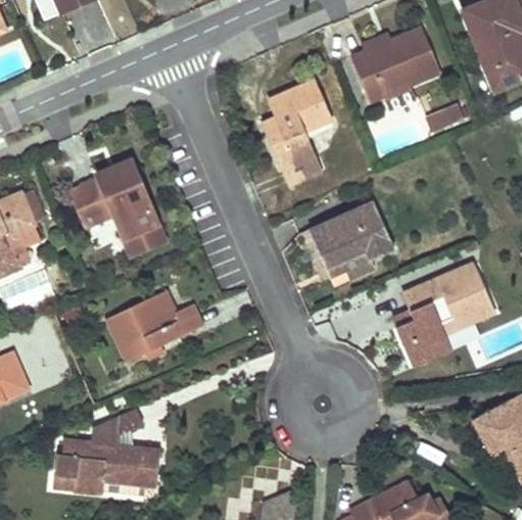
[(34,0),(42,17),(55,11),(50,0),(34,0)]
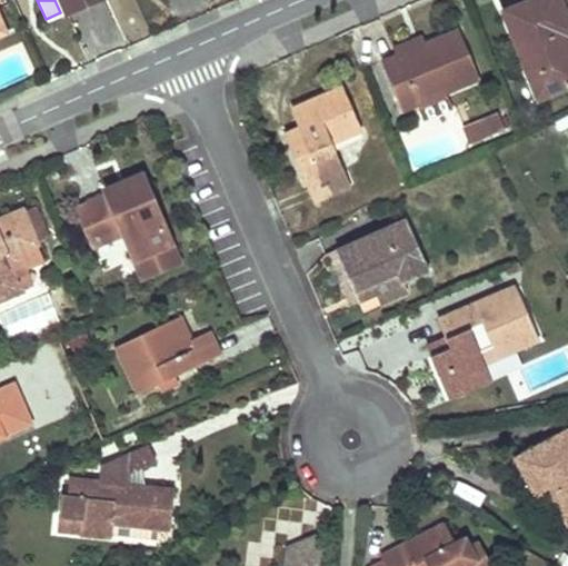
[(55,0),(60,12),(87,0),(55,0)]
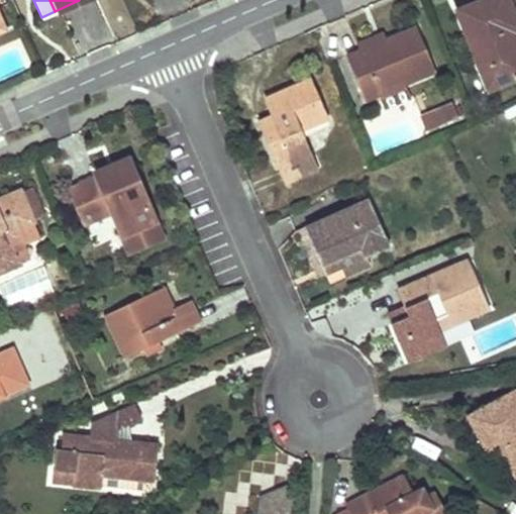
[(506,32),(512,30),(515,28),(515,20),(507,0),(482,0),(457,10),(490,87),(515,75),(515,39),(514,36),(509,38),(506,32)]
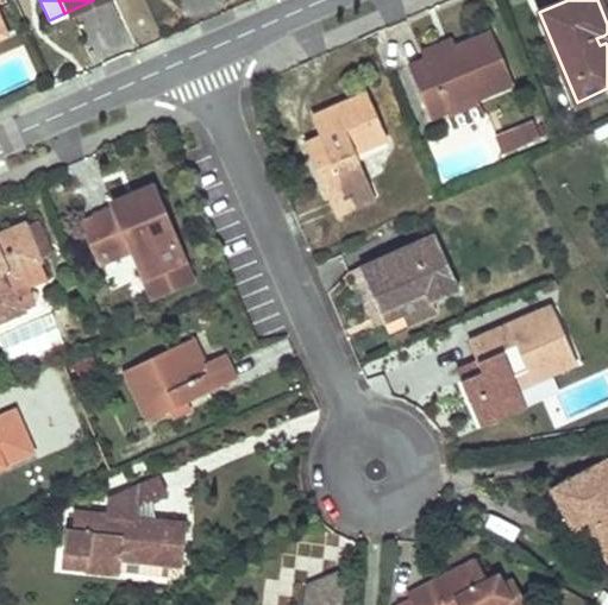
[(514,81),(493,30),(457,45),(425,58),(411,64),(431,115),(446,109),(477,96),(514,81)]
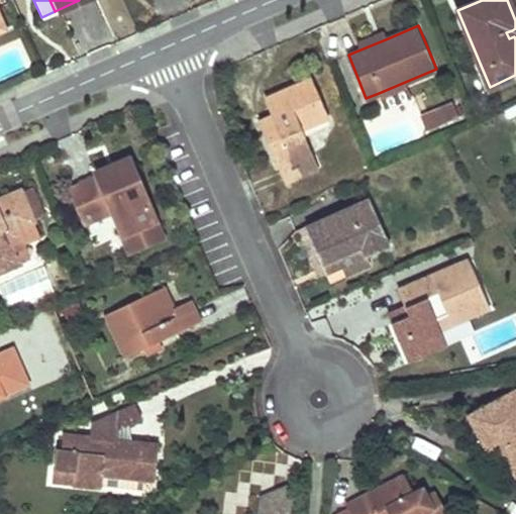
[(385,30),(357,41),(360,49),(388,38),(385,30)]
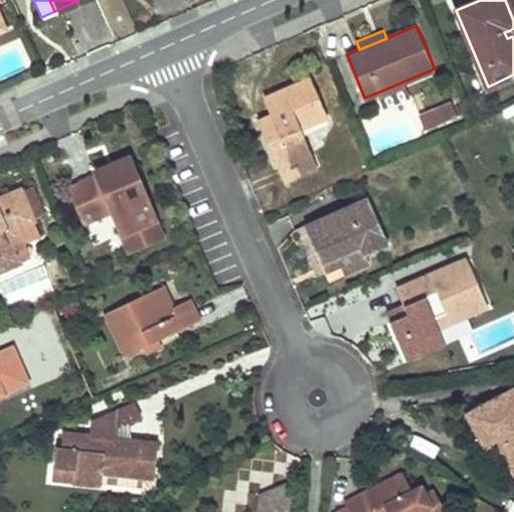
[(310,76),(270,94),(277,110),(258,119),(278,164),(311,150),(301,127),(327,116),(310,76)]
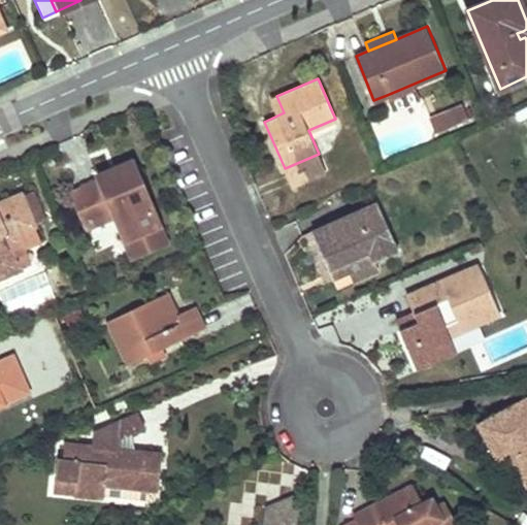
[(390,103),(418,92),(414,84),(387,95),(390,103)]
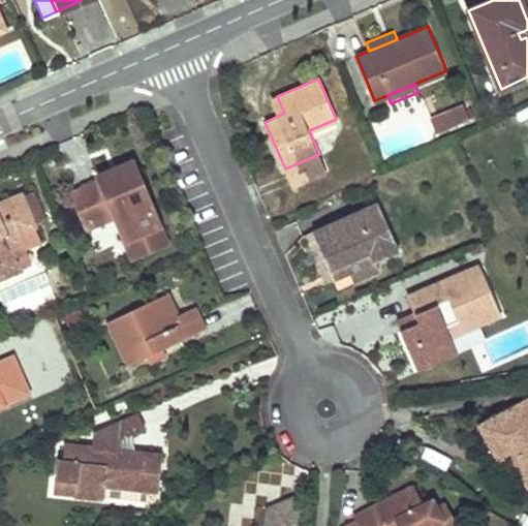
[(467,119),(461,103),(444,111),(452,125),(467,119)]
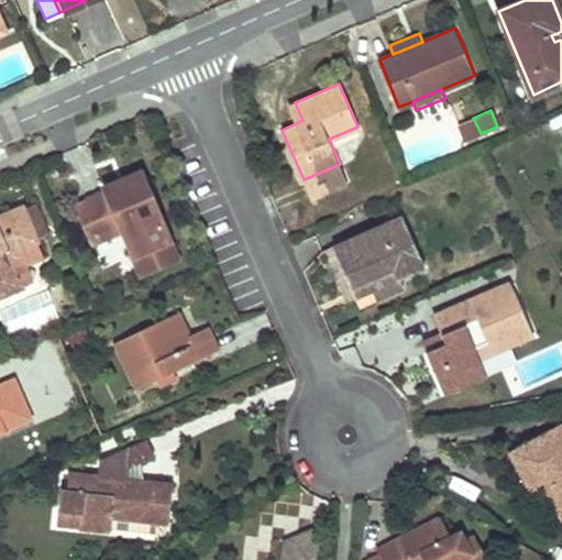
[(310,196),(348,179),(340,164),(304,179),(310,196)]
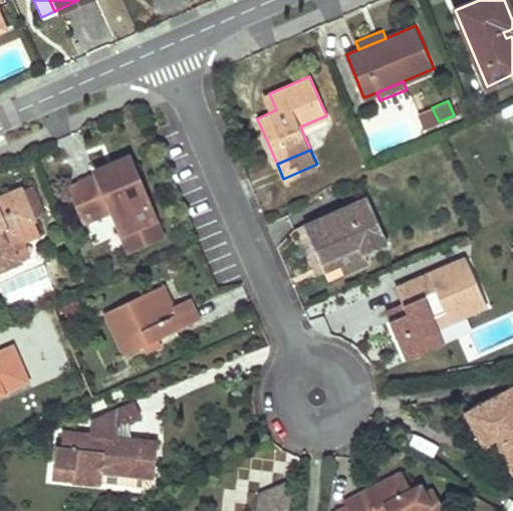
[(99,175),(130,162),(126,155),(96,168),(99,175)]
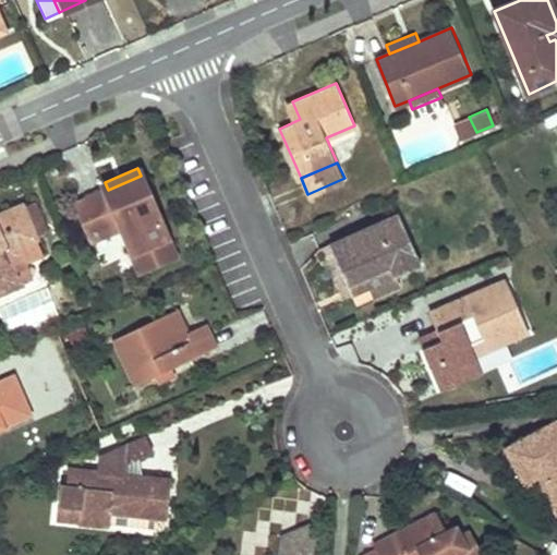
[(75,204),(82,217),(87,231),(117,218),(120,227),(138,269),(176,253),(141,176),(108,190),(75,204)]
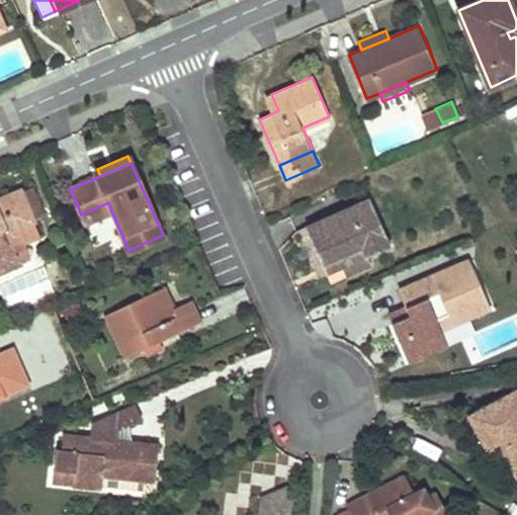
[(32,186),(21,191),(33,219),(44,215),(32,186)]
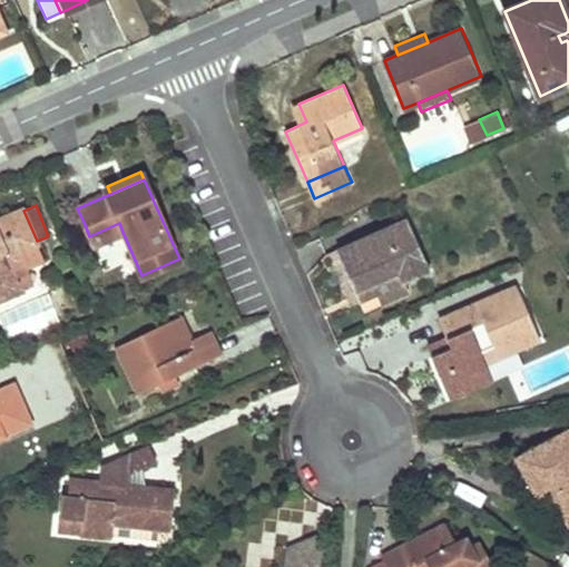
[(37,241),(23,211),(22,207),(0,216),(0,296),(21,287),(13,269),(7,254),(37,241)]
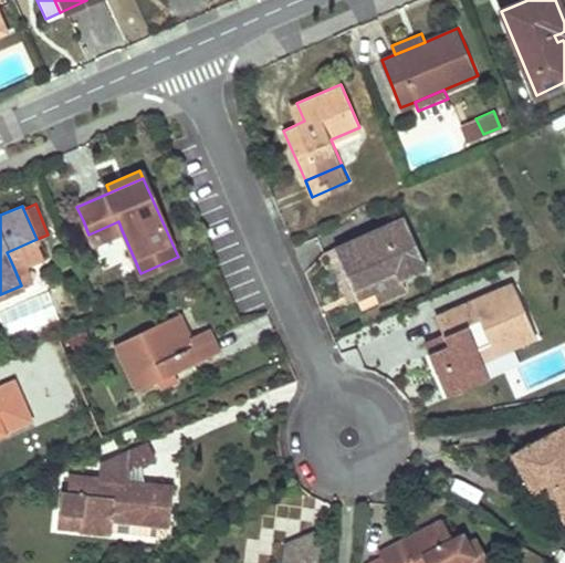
[(336,247),(353,287),(370,280),(375,291),(377,298),(406,285),(403,278),(425,268),(404,218),(336,247)]
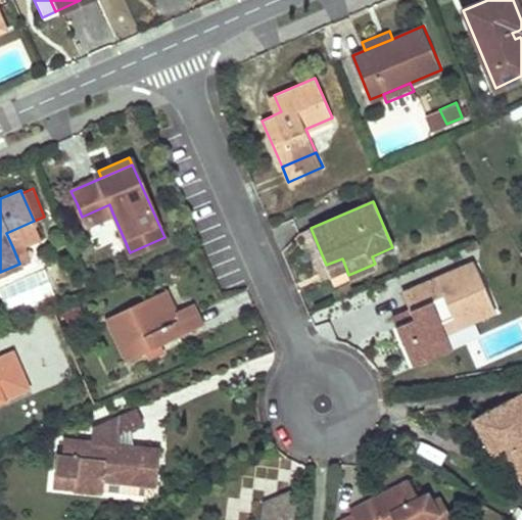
[(86,224),(112,213),(109,204),(82,217),(86,224)]
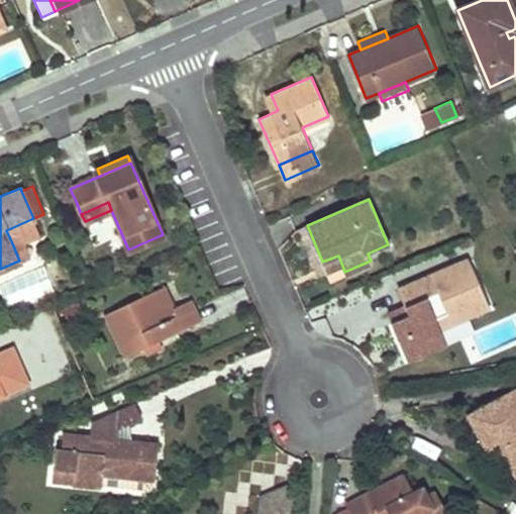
[(38,231),(33,218),(6,230),(12,243),(38,231)]
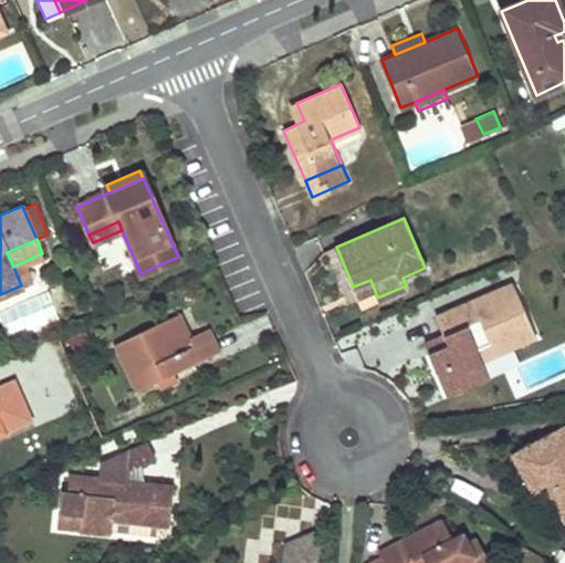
[(518,267),(514,258),(499,264),(503,273),(518,267)]
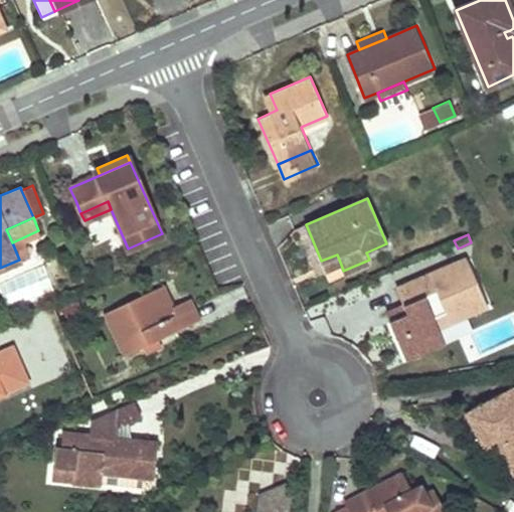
[(337,254),(321,261),(325,271),(341,265),(337,254)]
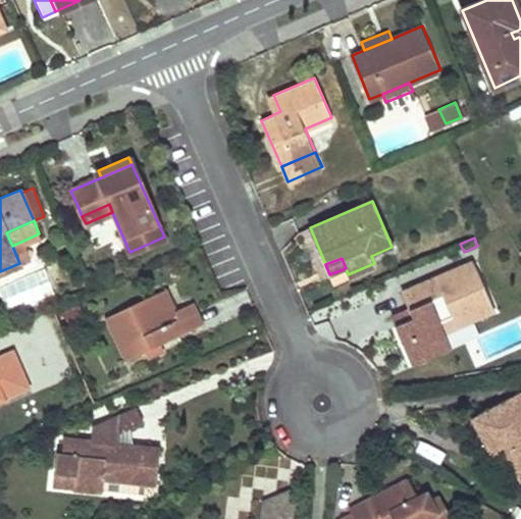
[(452,345),(440,319),(470,306),(474,317),(493,308),(476,267),(462,273),(459,266),(404,290),(415,315),(397,323),(413,361),(452,345)]
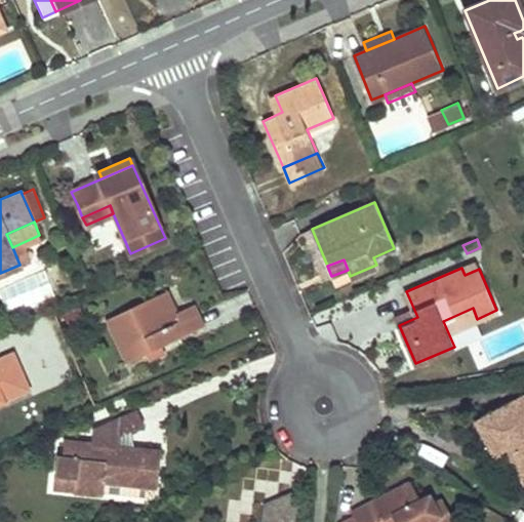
[(160,345),(203,325),(194,304),(175,312),(166,291),(107,319),(125,361),(144,353),(147,362),(164,354),(160,345)]
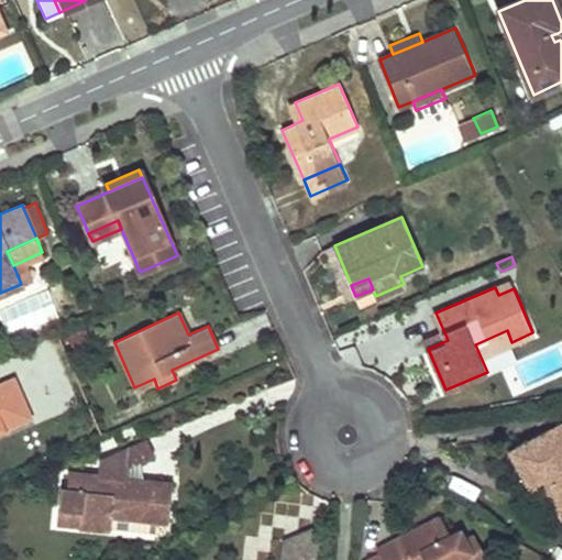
[(0,429),(3,428),(31,416),(14,377),(0,383),(0,429)]
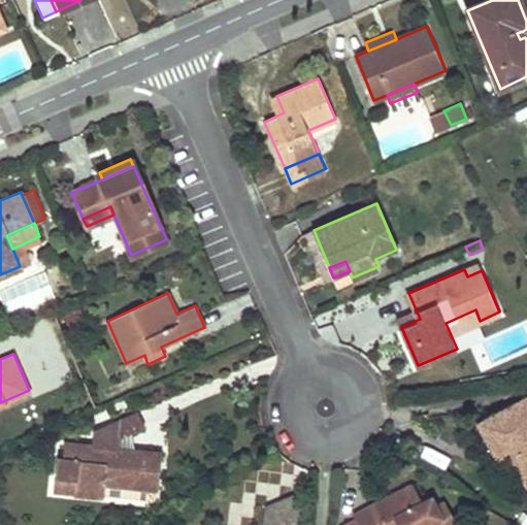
[(526,398),(481,422),(490,439),(499,457),(512,452),(526,481),(526,398)]
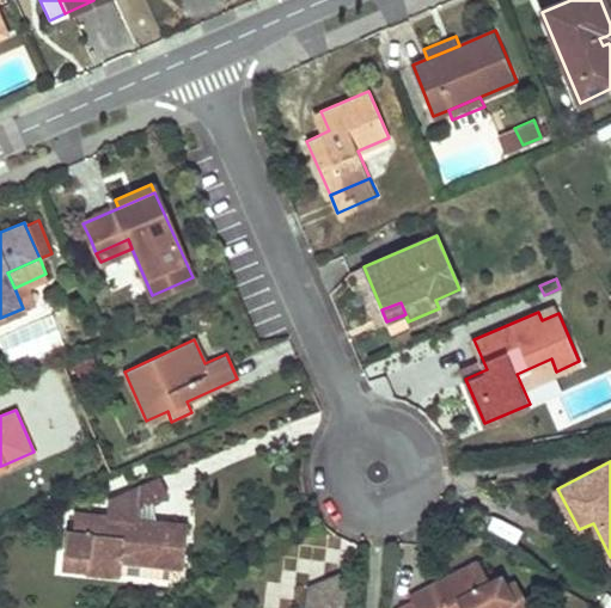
[(74,509),(73,519),(73,528),(67,527),(65,552),(89,554),(87,569),(120,572),(120,570),(166,575),(169,575),(171,575),(173,573),(175,571),(176,567),(176,564),(182,564),(185,523),(136,520),(136,507),(167,493),(160,476),(108,497),(108,513),(74,509)]
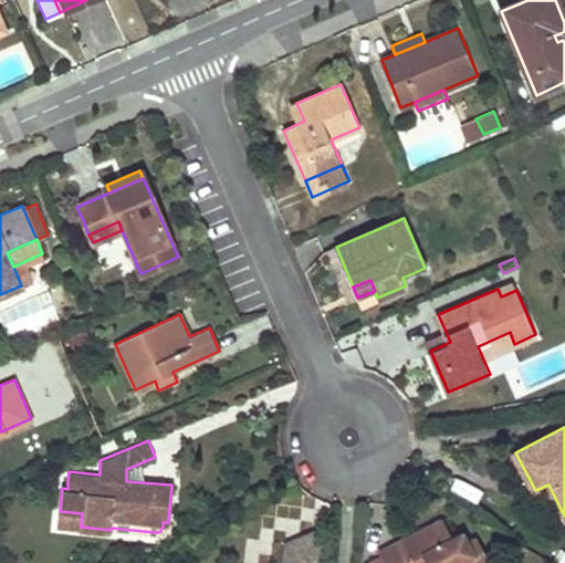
[(452,491),(480,499),(484,485),(456,478),(452,491)]
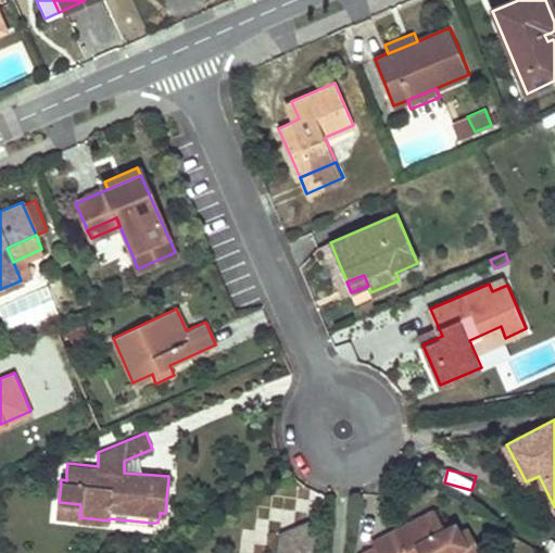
[(79,517),(80,504),(59,502),(57,515),(79,517)]
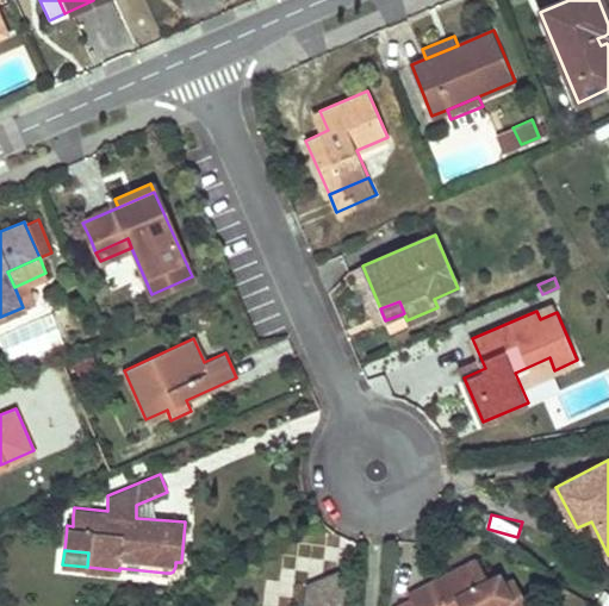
[(452,580),(445,583),(441,578),(411,593),(417,605),(526,605),(513,579),(504,583),(498,572),(485,578),(476,558),(448,573),(452,580)]
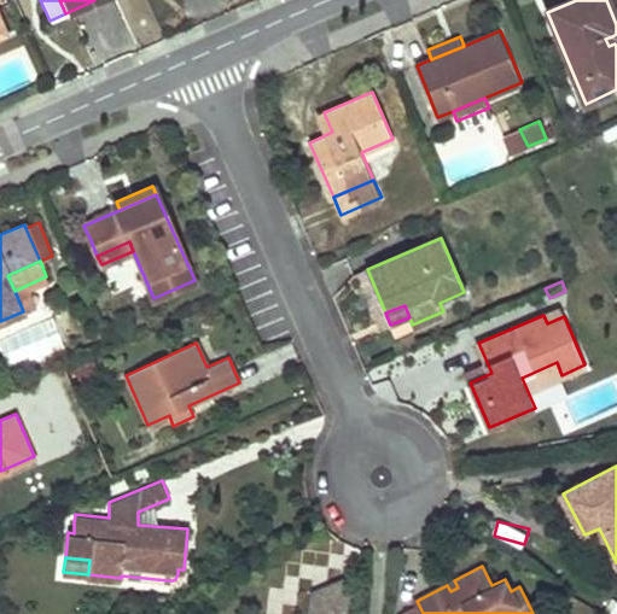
[(307,613),(342,613),(345,592),(338,580),(309,592),(307,613)]
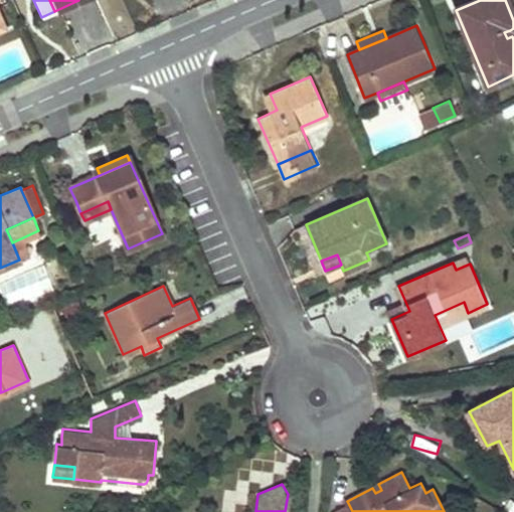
[(352,511),(347,501),(331,508),(333,511),(352,511)]
